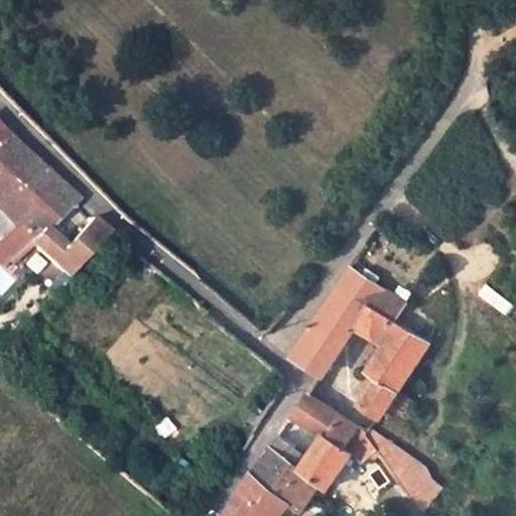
[(0,212),(14,226),(60,183),(11,137),(9,137),(0,126),(0,212)]
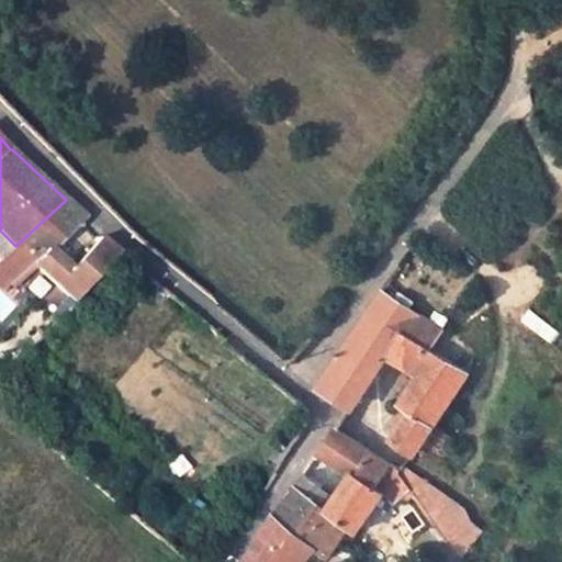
[(15,246),(34,263),(74,301),(120,254),(101,237),(71,268),(51,248),(85,216),(66,200),(15,246)]
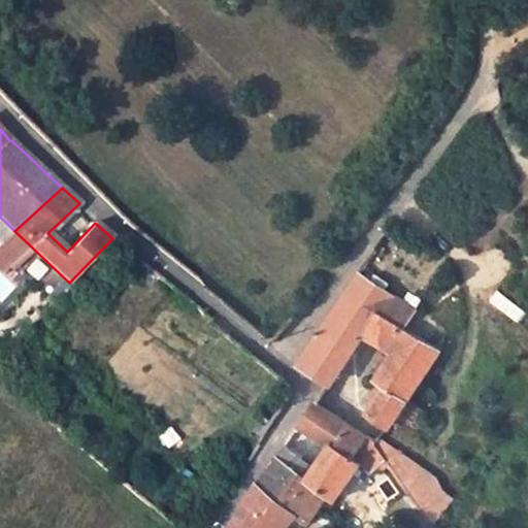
[(0,244),(14,231),(0,217),(0,244)]
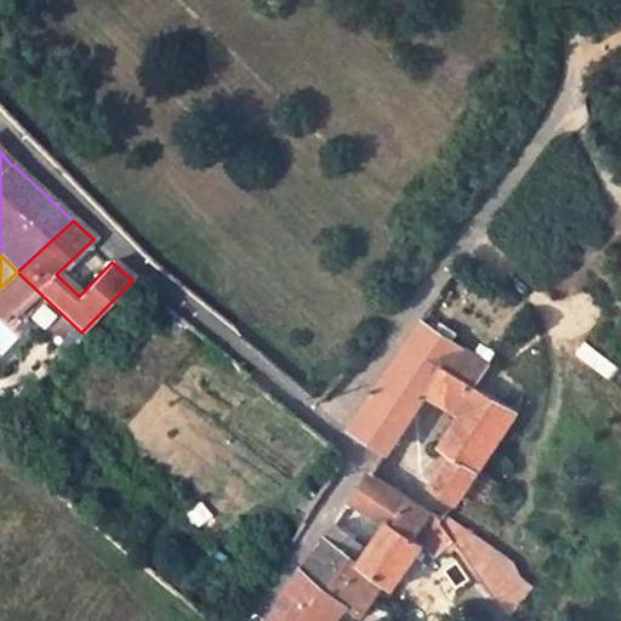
[(0,288),(0,298),(12,313),(38,291),(17,272),(0,288)]
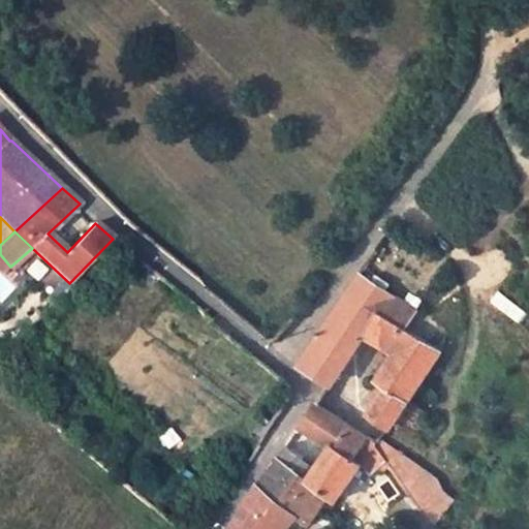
[(304,363),(334,384),(365,336),(396,353),(378,381),(387,387),(371,413),(394,428),(396,425),(414,435),(428,412),(410,402),(442,349),(406,328),(417,309),(361,274),(304,363)]
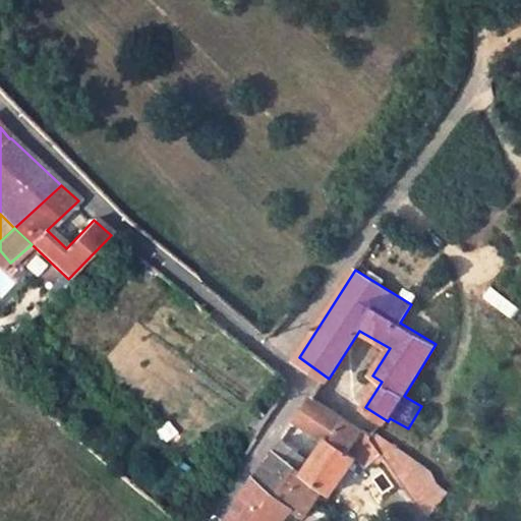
[(296,419),(327,439),(341,416),(312,397),(296,419)]
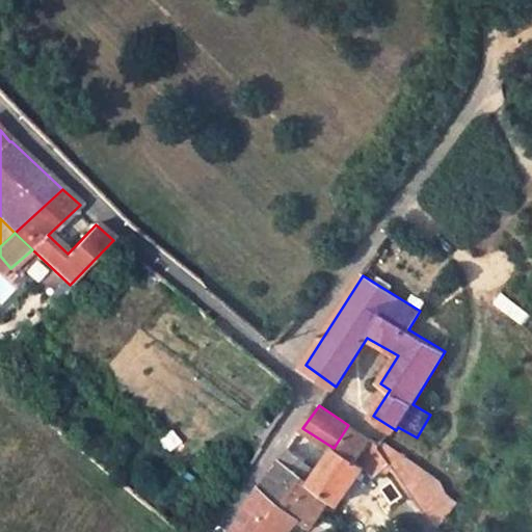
[(338,504),(364,468),(375,476),(391,462),(378,446),(348,425),(334,448),(318,471),(310,483),(330,499),(338,504)]
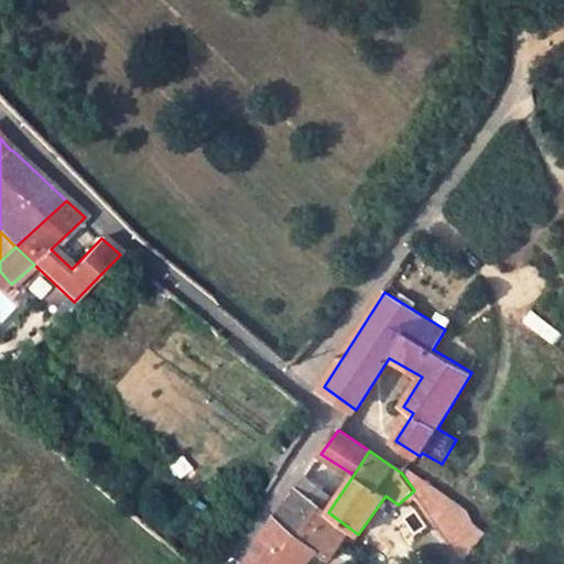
[(463,561),(486,532),(474,523),(475,521),(464,507),(407,467),(401,473),(414,490),(438,527),(463,561)]
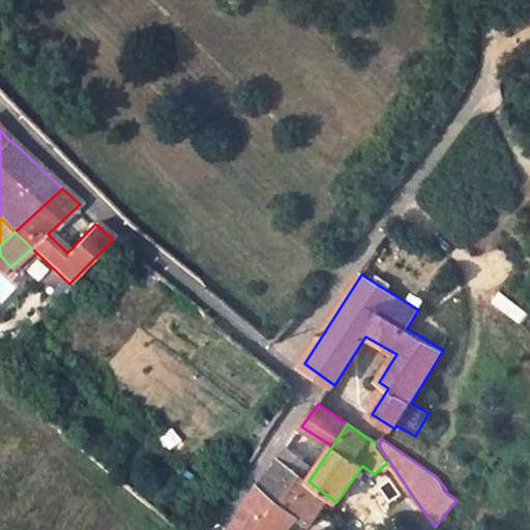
[(238,529),(288,529),(299,518),(311,525),(322,508),(329,497),(308,481),(317,469),(288,447),(281,457),(280,455),(237,521),(238,529)]
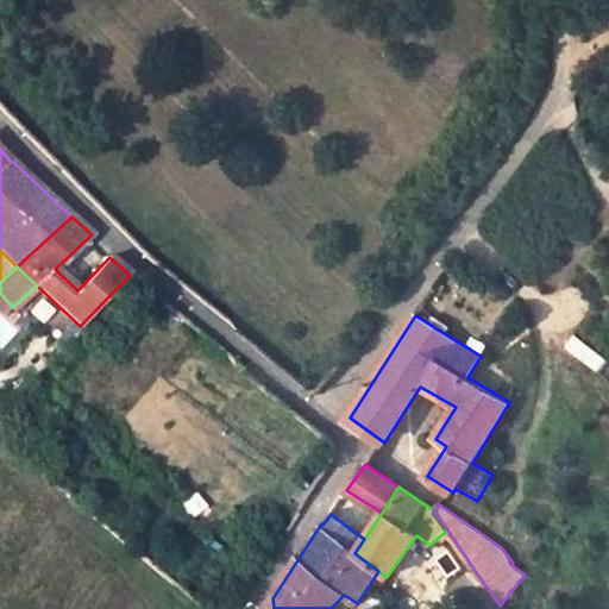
[(497,608),(500,606),(473,569),(447,585),(463,608),(497,608)]
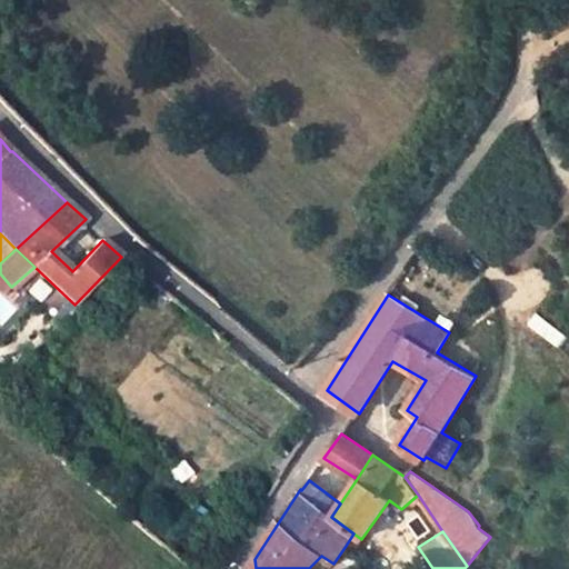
[(352,551),(361,539),(353,533),(346,546),(352,551)]
